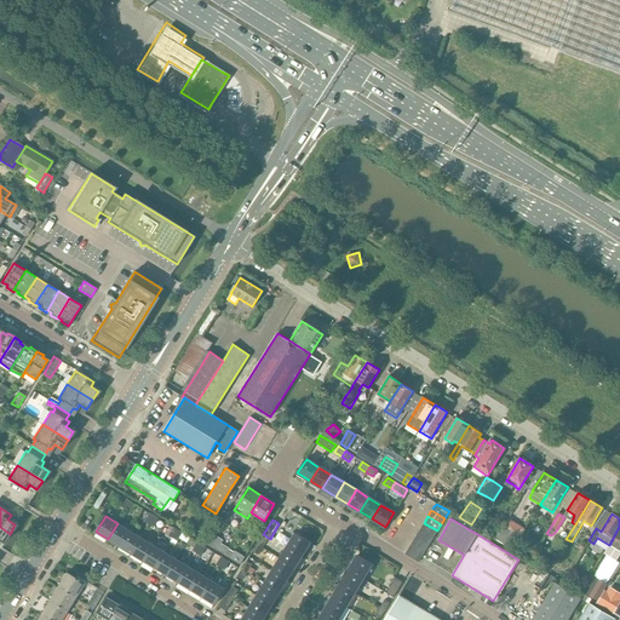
[(130,530),(118,523),(108,539),(120,546),(130,530)]
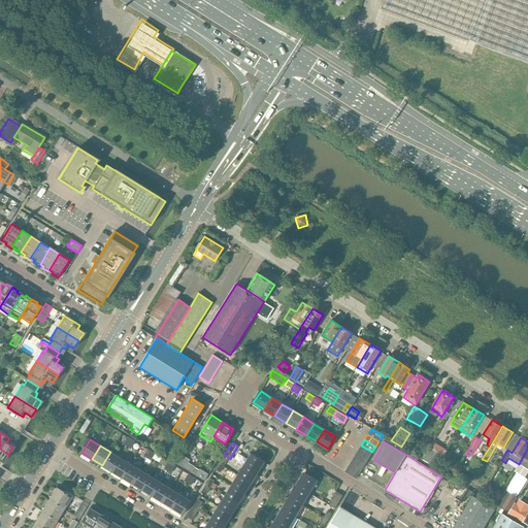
[(372,452),(361,446),(358,451),(369,458),(372,452)]
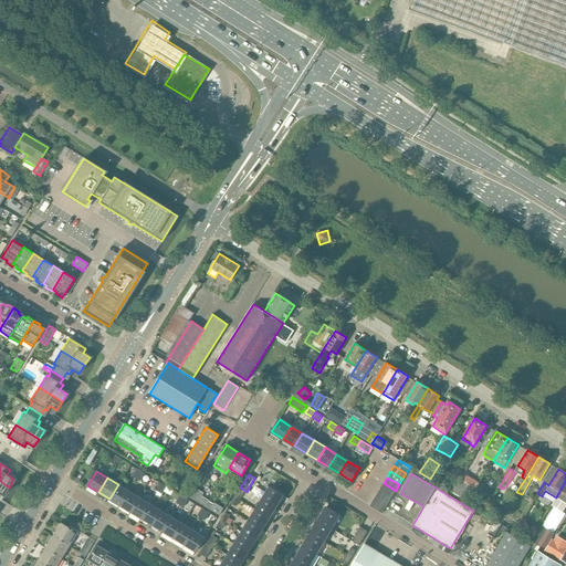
[(452,492),(465,501),(468,502),(474,491),(459,481),(452,492)]
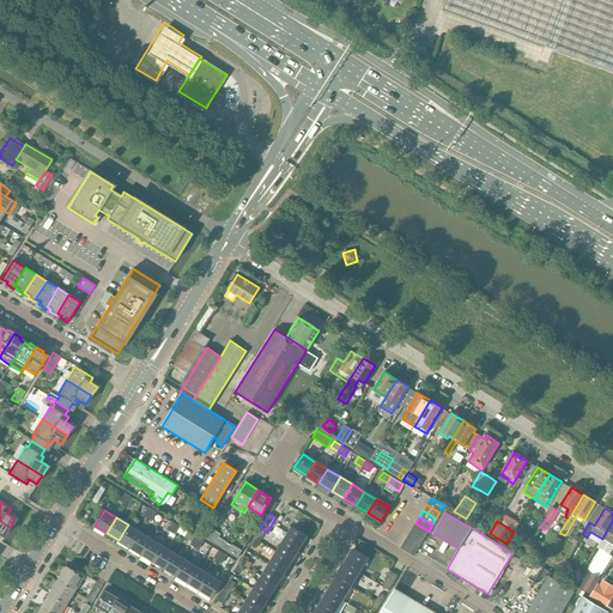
[(612,521),(602,539),(612,545),(612,521)]
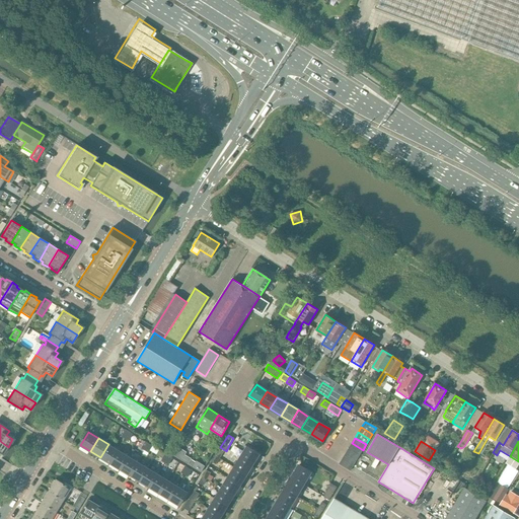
[(180,443),(173,455),(179,459),(187,447),(180,443)]
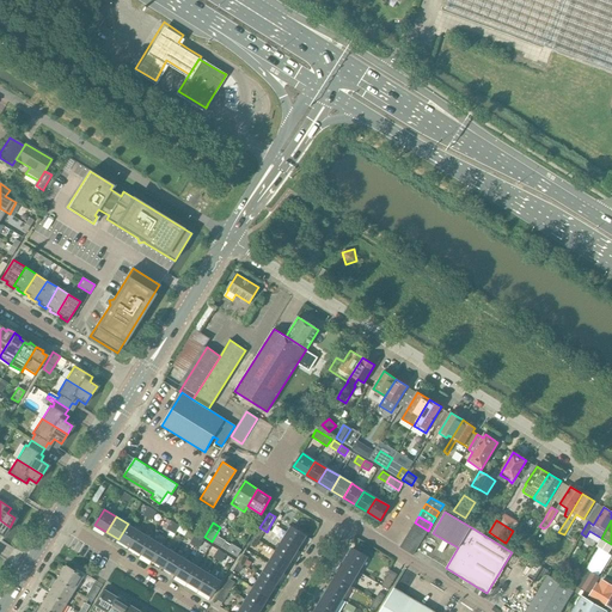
[(428,531),(415,522),(411,528),(424,537),(428,531)]
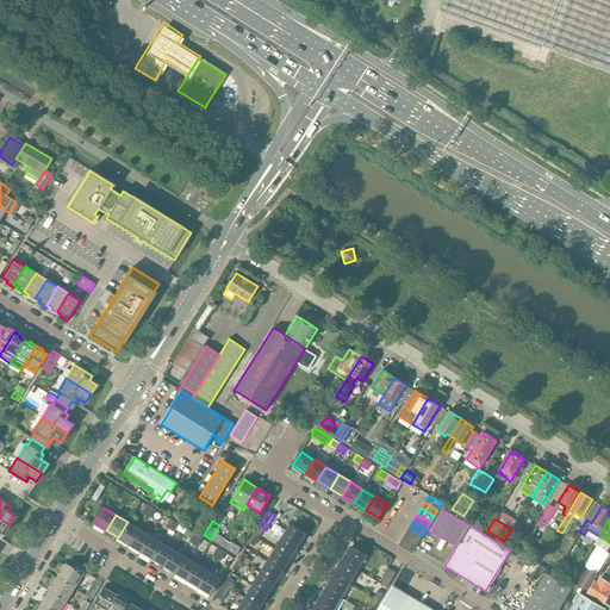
[(138,529),(128,522),(118,537),(129,545),(138,529)]
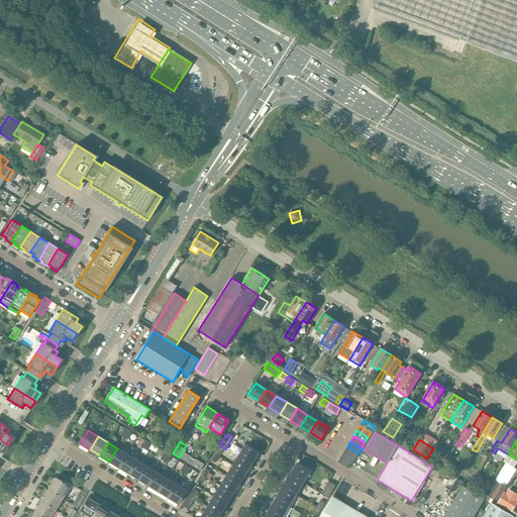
[(148,442),(144,448),(142,452),(145,454),(148,451),(147,450),(151,444),(148,442)]
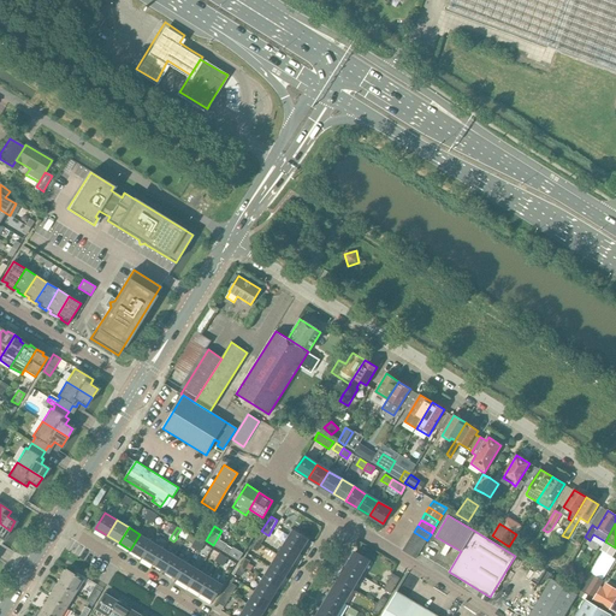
[(202,528),(197,535),(203,539),(208,532),(202,528)]
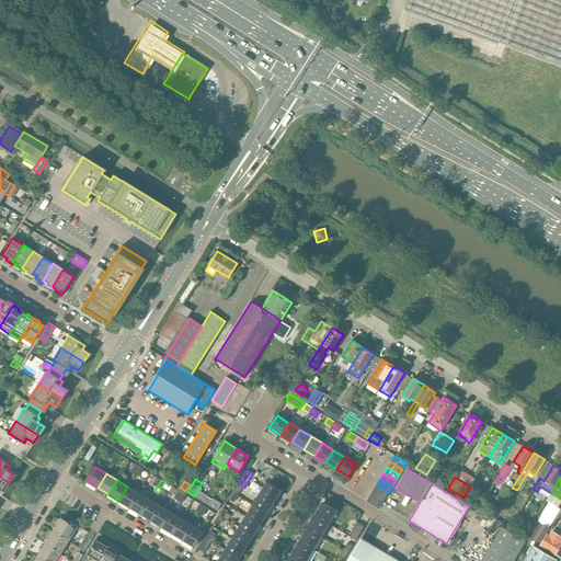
[(261,494),(273,502),(281,491),(267,483),(261,494)]
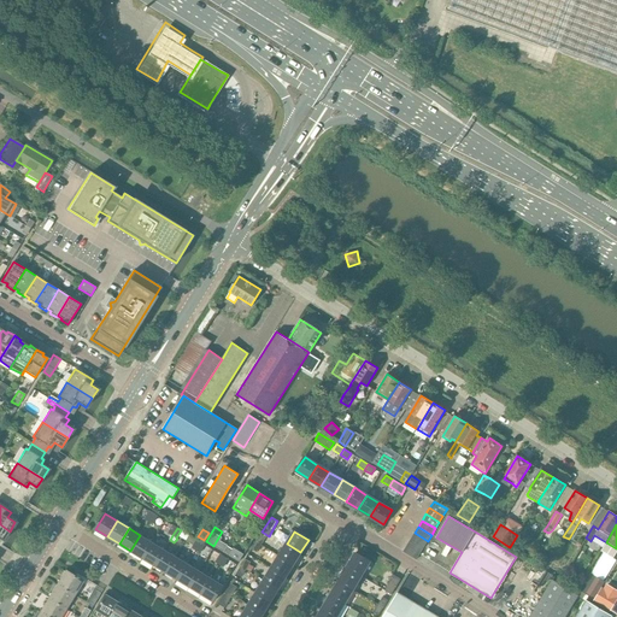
[(428,541),(415,533),(411,539),(424,547),(428,541)]
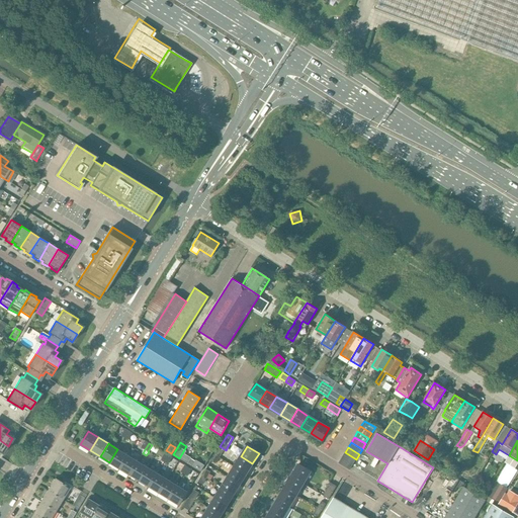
[(214,454),(219,457),(223,451),(219,448),(214,454)]
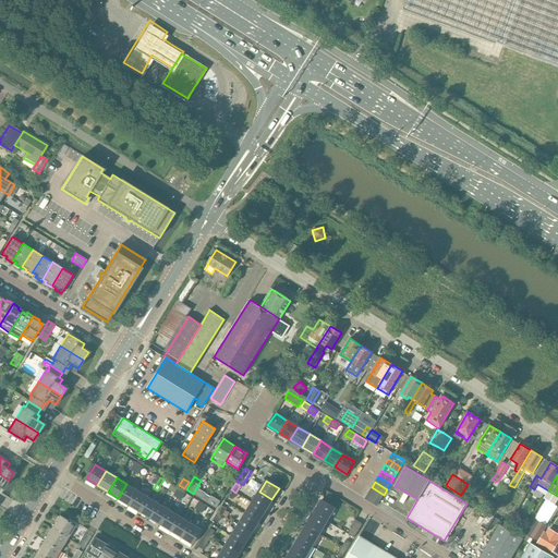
[(475,504),(485,489),(475,483),(466,498),(475,504)]
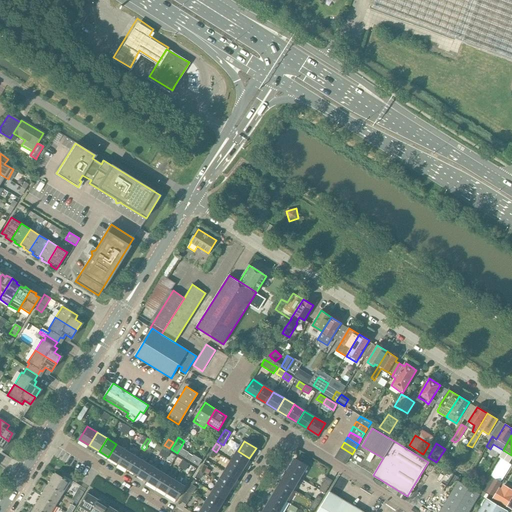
[(126,450),(116,444),(108,457),(118,463),(126,450)]
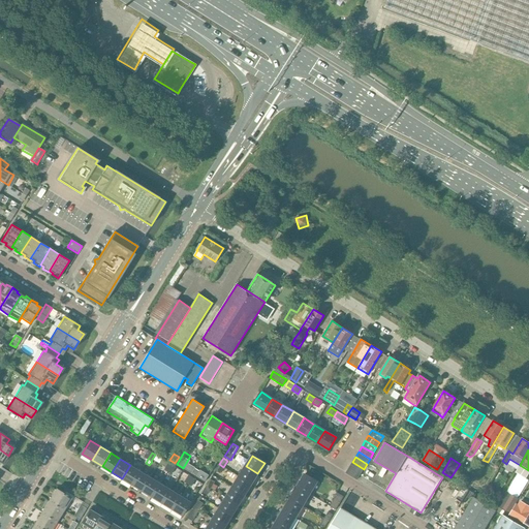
[(364,469),(352,462),(349,467),(361,474),(364,469)]
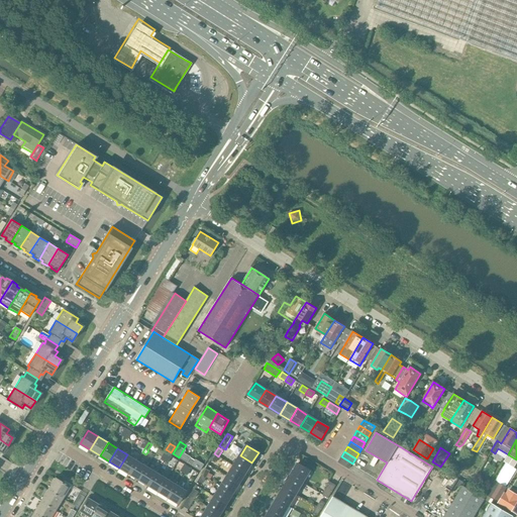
[(218,456),(214,453),(210,459),(214,462),(218,456)]
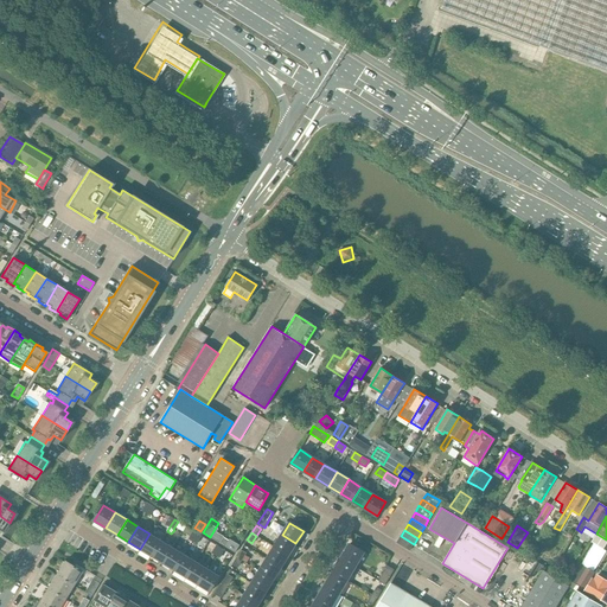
[(161,541),(149,534),(140,549),(152,556),(161,541)]
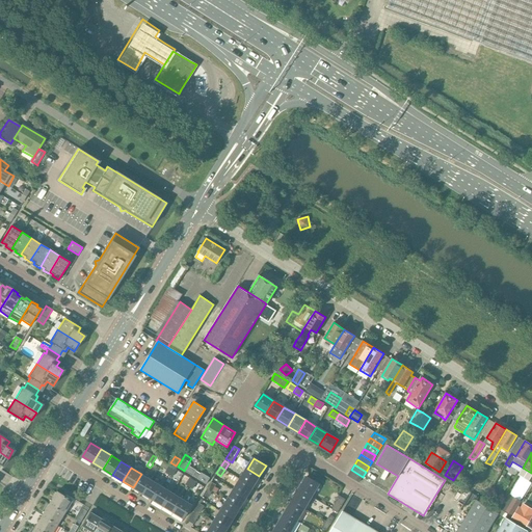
[(253,486),(259,476),(247,469),(240,479),(253,486)]
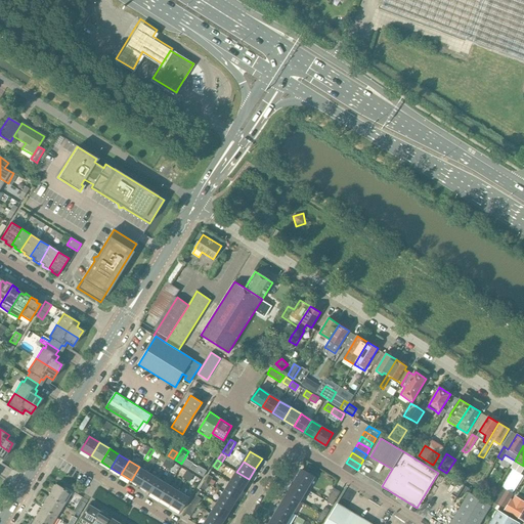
[(357,470),(346,463),(342,469),(353,475),(357,470)]
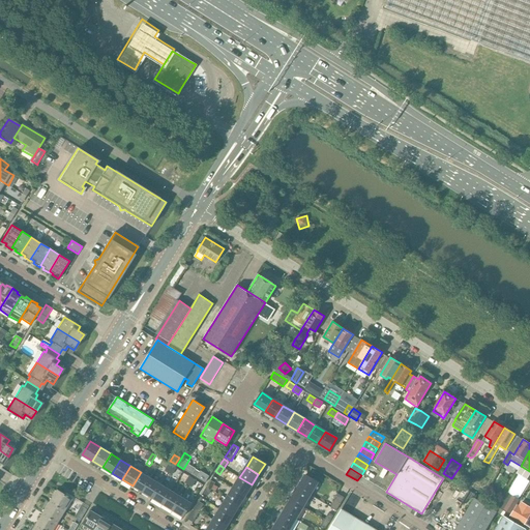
[(195,469),(192,474),(205,482),(208,476),(200,471),(199,472),(195,469)]
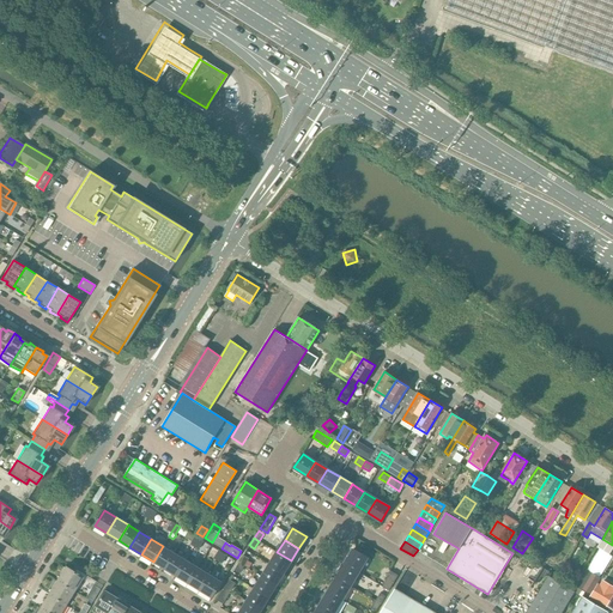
[(175,553),(163,546),(153,562),(165,569),(175,553)]
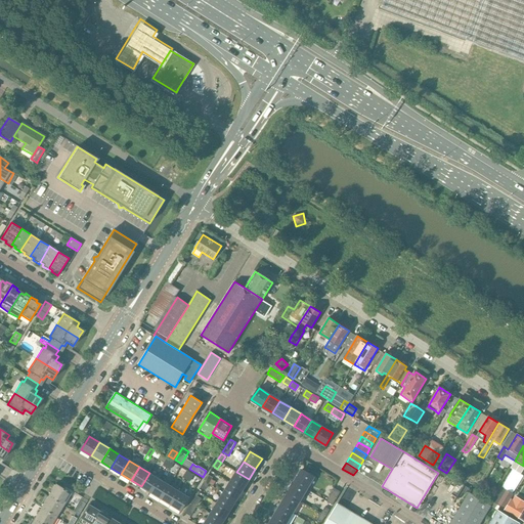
[(295,482),(306,489),(314,476),(302,469),(295,482)]
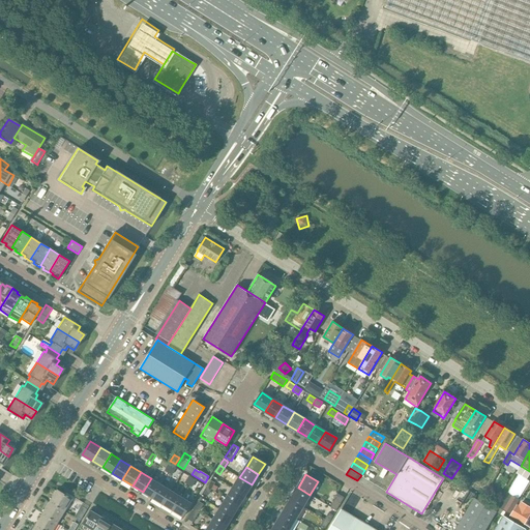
[(453,476),(452,479),(467,489),(469,486),(453,476)]
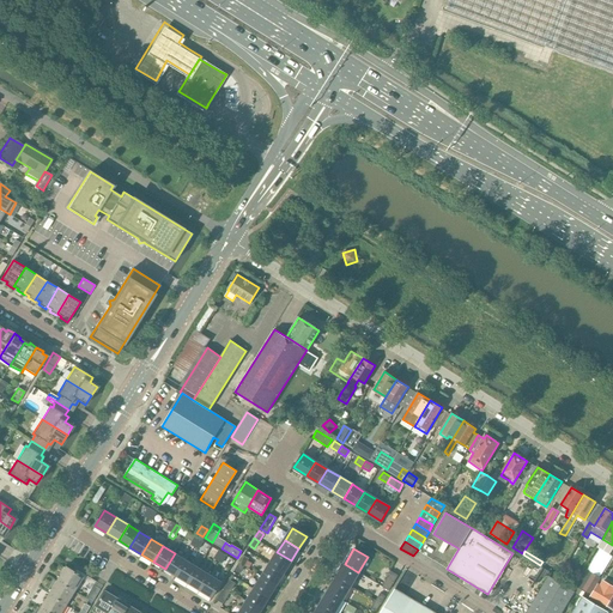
[(283,572),(291,560),(277,552),(269,564),(283,572)]
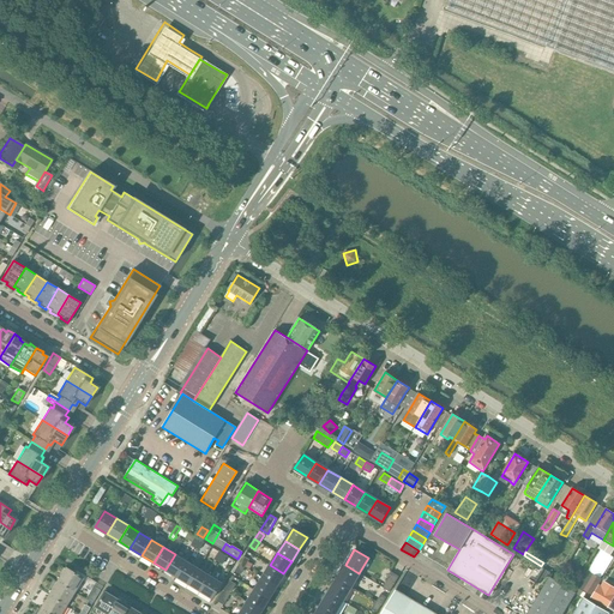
[(186,561),(175,554),(166,570),(178,577),(186,561)]
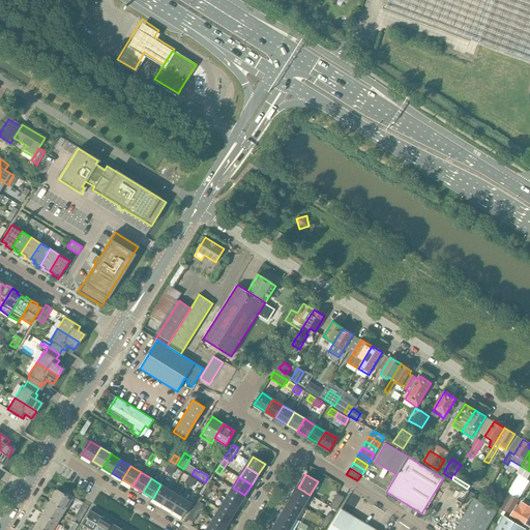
[(206,487),(211,489),(214,482),(210,480),(206,487)]
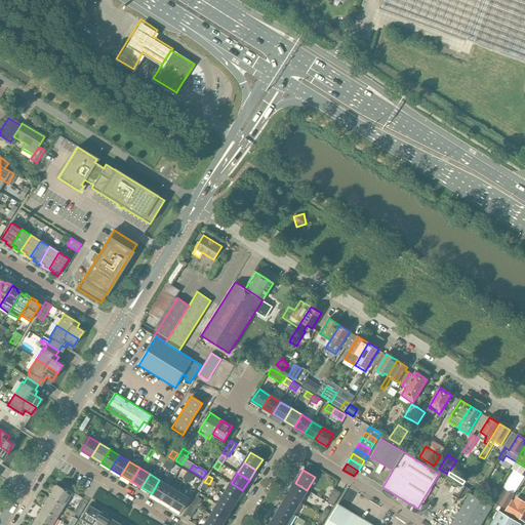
[(169,486),(159,480),(152,493),(161,499),(169,486)]
